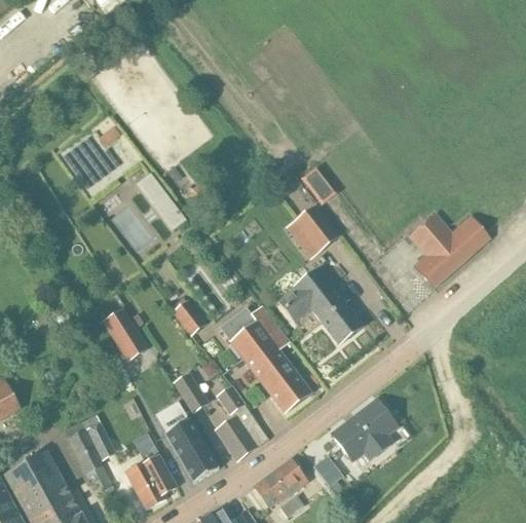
[(105,146),(120,134),(113,124),(98,137),(105,146)]
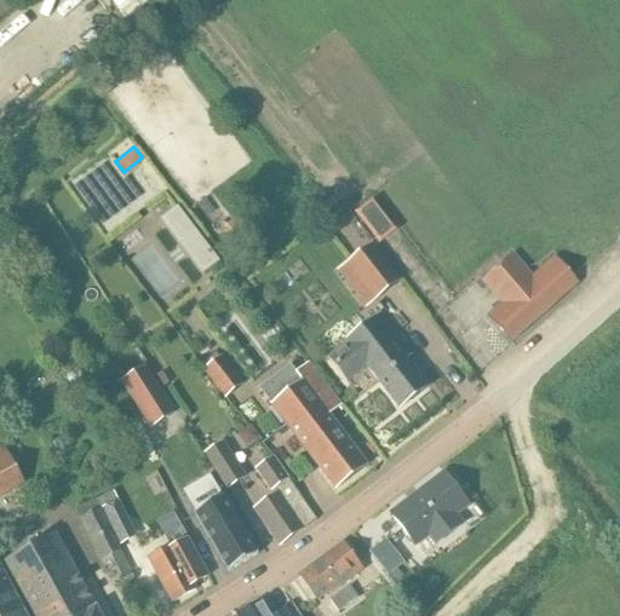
[(112,159),(75,182),(103,225),(139,202),(112,159)]
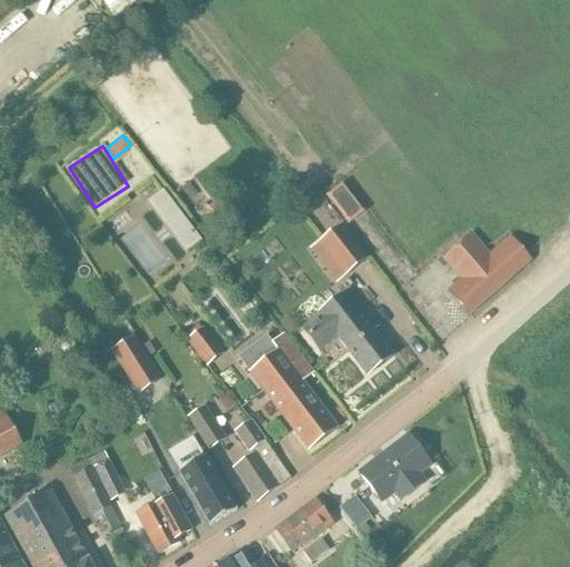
[(343,179),(326,193),(349,222),(365,208),(343,179)]
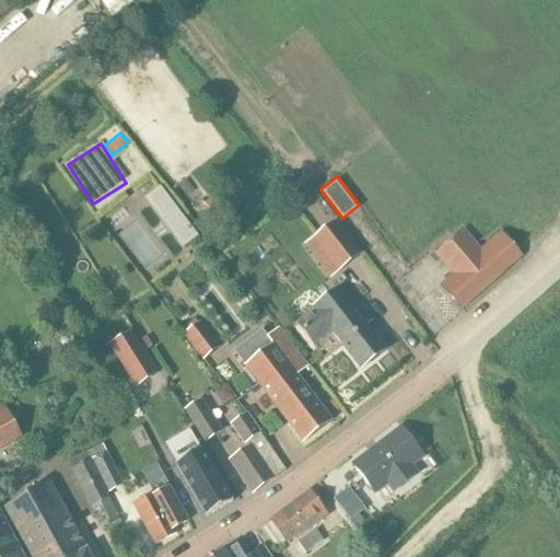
[(160,184),(146,195),(151,202),(160,215),(159,215),(171,230),(183,246),(198,234),(174,204),(165,192),(160,184)]
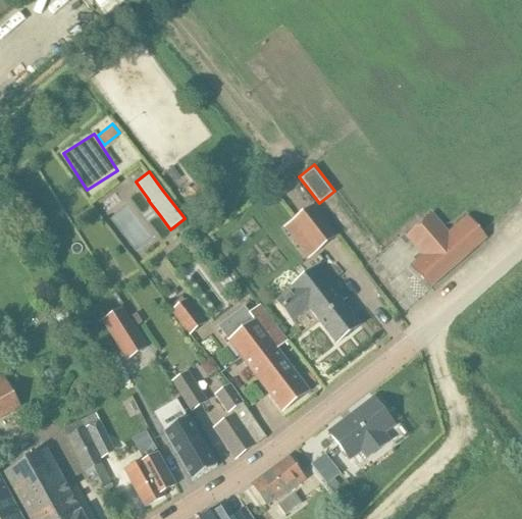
[(202,203),(192,188),(181,195),(192,210),(202,203)]
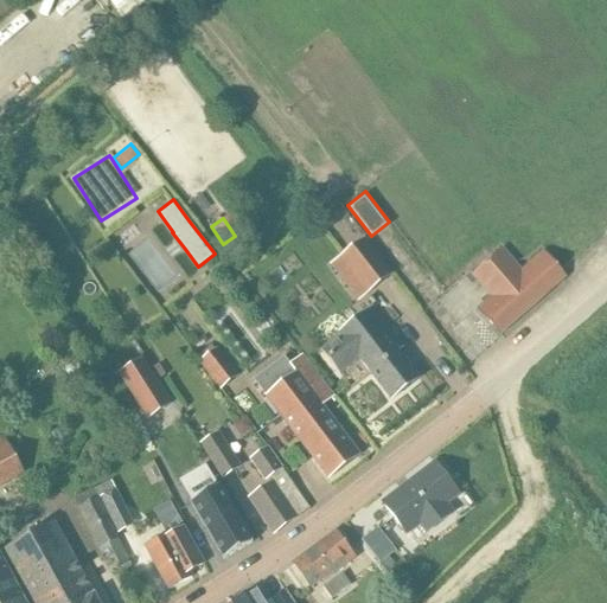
[(391,273),(364,236),(339,254),(366,290),(391,273)]
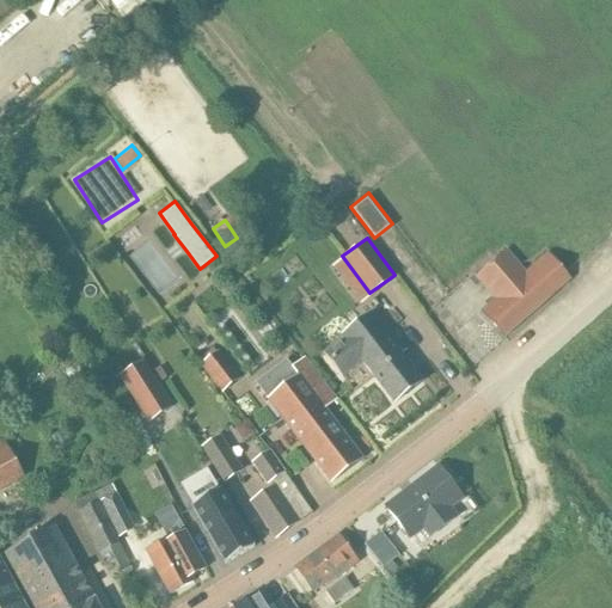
[(552,257),(531,276),(507,249),(476,275),(500,304),(487,314),(505,333),(569,277),(552,257)]
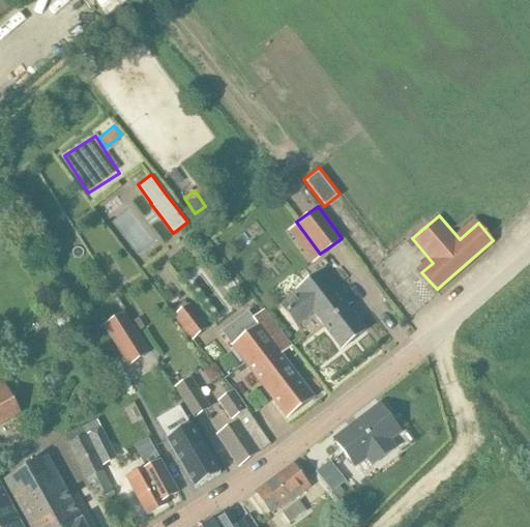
[(300,292),(283,304),(298,324),(315,312),(342,348),(366,329),(342,297),(347,294),(327,268),(298,290),(300,292)]
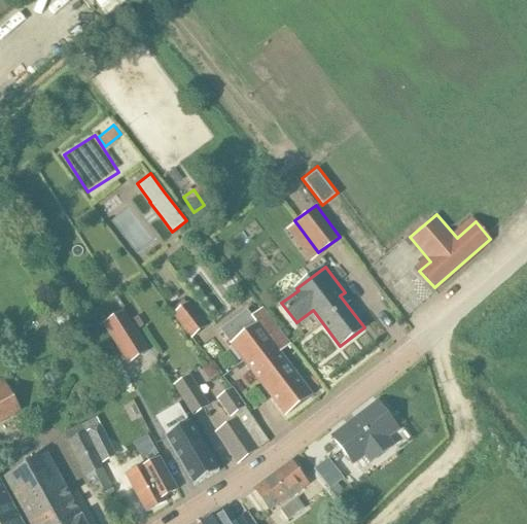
[(173,311),(190,336),(207,323),(188,299),(173,311)]
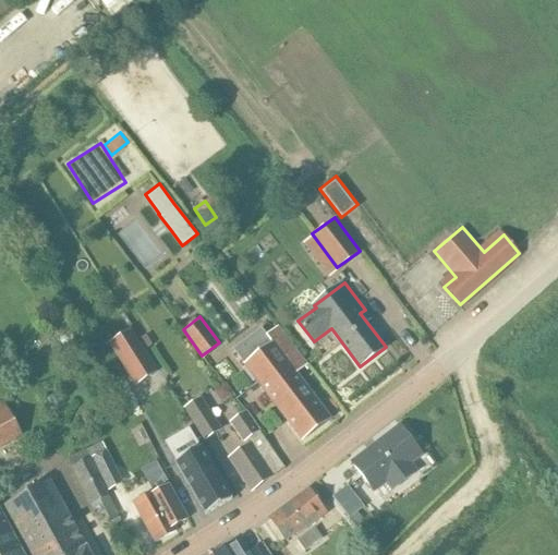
[(256,377),(289,421),(302,437),(330,417),(295,370),(305,362),(277,323),(266,332),(261,325),(232,347),(247,365),(244,369),(253,379),(256,377)]
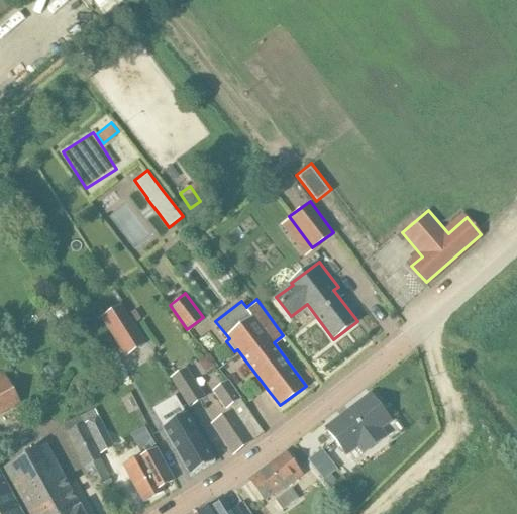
[(100,316),(125,355),(146,342),(121,303),(100,316)]
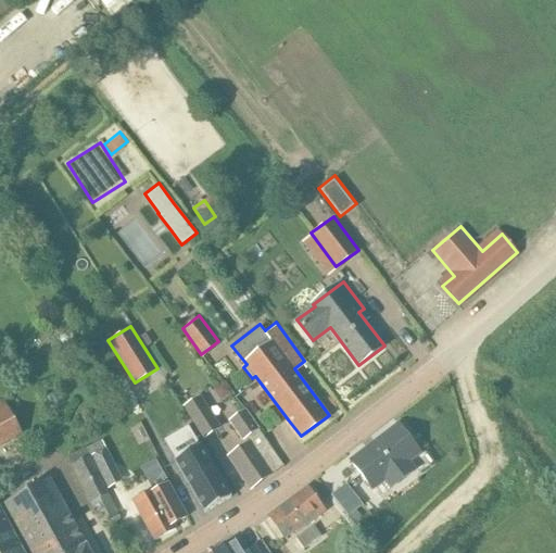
[(224,380),(213,387),(219,398),(230,391),(224,380)]
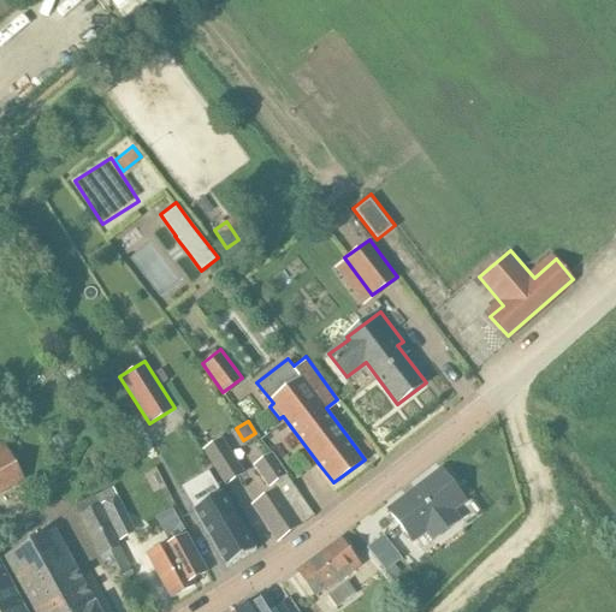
[(64,429),(51,437),(58,449),(71,441),(64,429)]
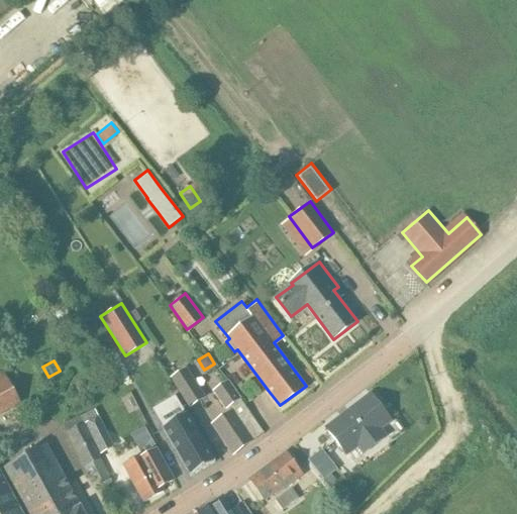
[(403,372),(398,367),(392,372),(397,378),(400,381),(406,376),(403,372)]
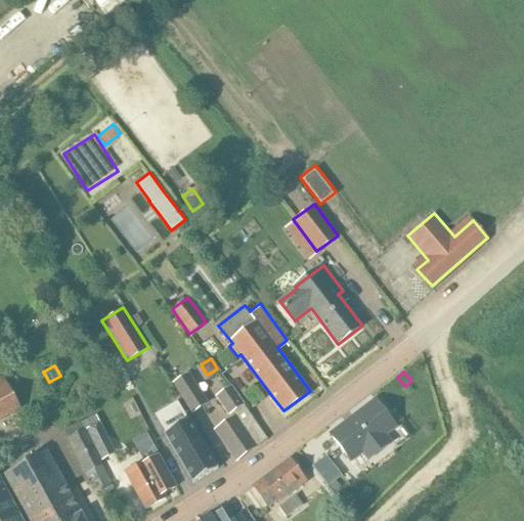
[(206,400),(188,373),(174,382),(192,409),(206,400)]
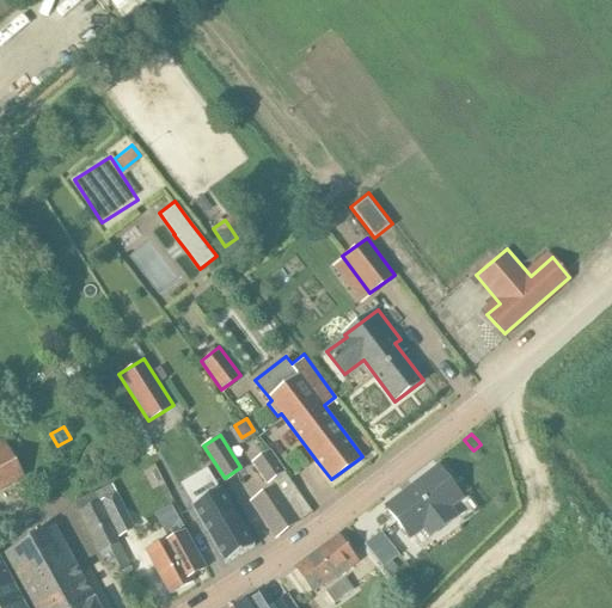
[(0,489),(23,477),(5,443),(0,446),(0,489)]
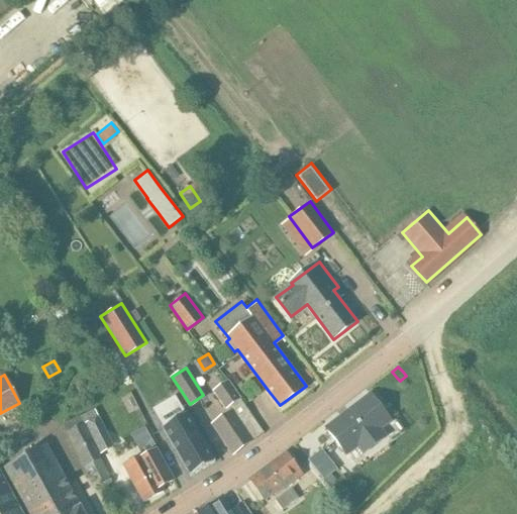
[(228,411),(212,422),(221,436),(232,452),(264,431),(227,380),(214,389),(228,411)]
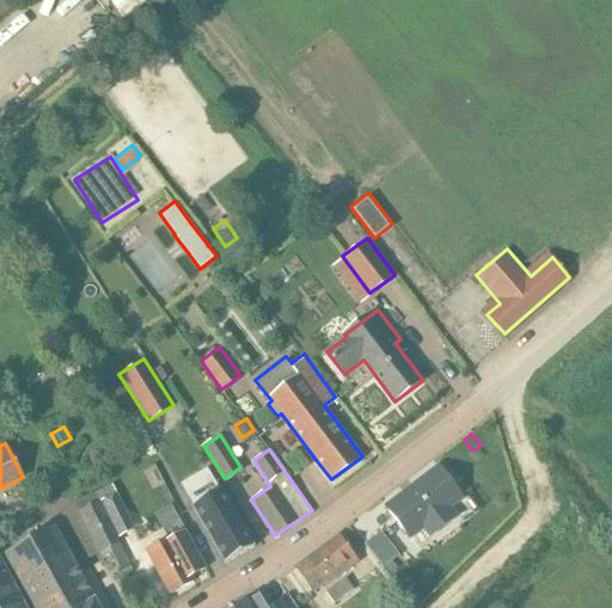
[(429,468),(384,503),(410,538),(424,527),(430,536),(459,514),(453,505),(465,496),(439,461),(438,461),(429,468)]
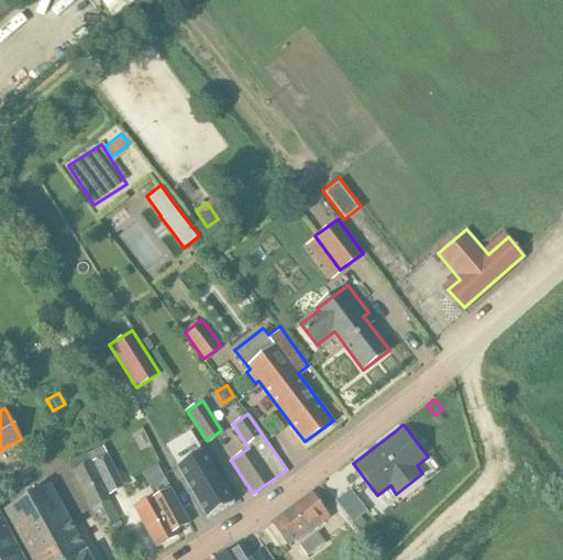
[(141,454),(150,449),(153,448),(146,435),(144,436),(143,434),(117,449),(122,458),(132,452),(133,456),(140,452),(141,454)]
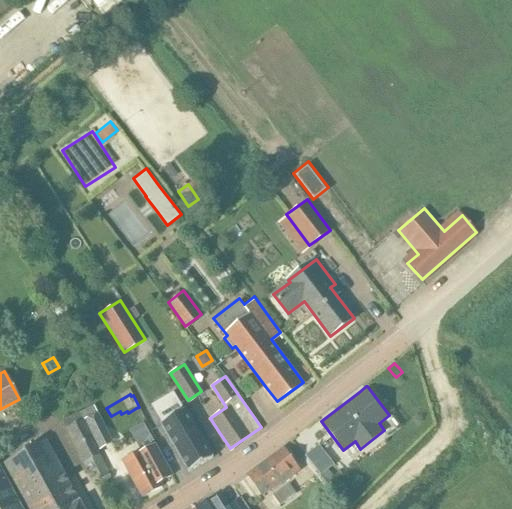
[(184,407),(160,422),(189,470),(213,455),(184,407)]
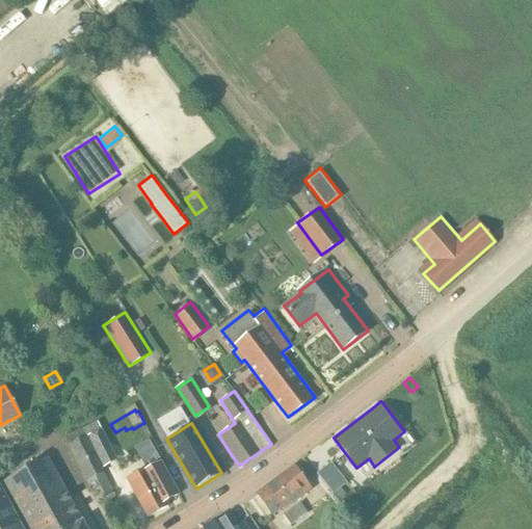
[(82,428),(65,435),(87,480),(96,476),(103,492),(112,487),(82,428)]
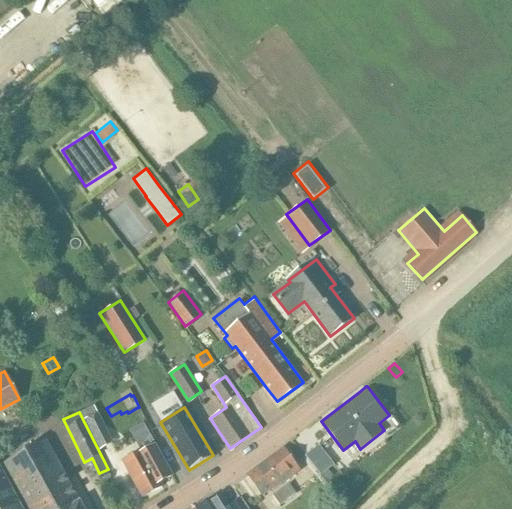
[(108,430),(95,435),(102,453),(115,447),(108,430)]
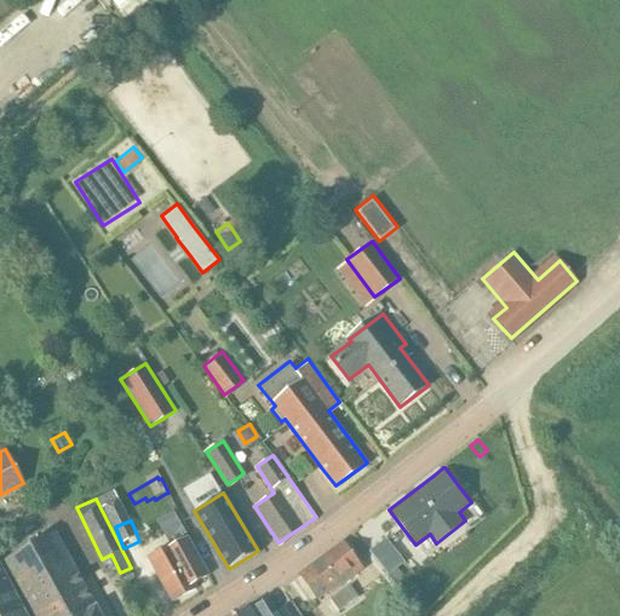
[(101,615),(99,612),(55,531),(6,558),(38,615),(101,615)]
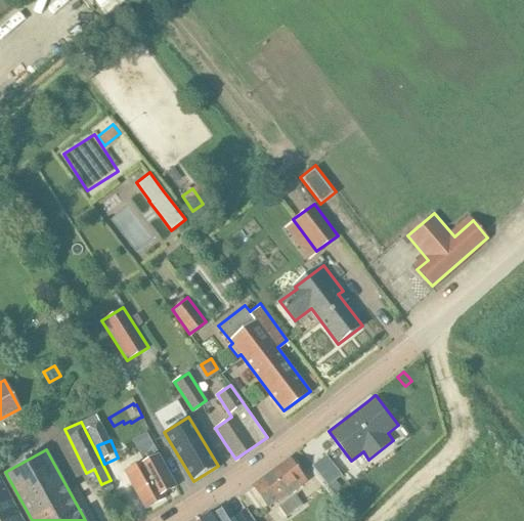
[(143,460),(124,470),(135,489),(145,507),(165,495),(167,494),(165,492),(177,485),(173,477),(168,468),(159,451),(145,460),(144,459),(143,460)]
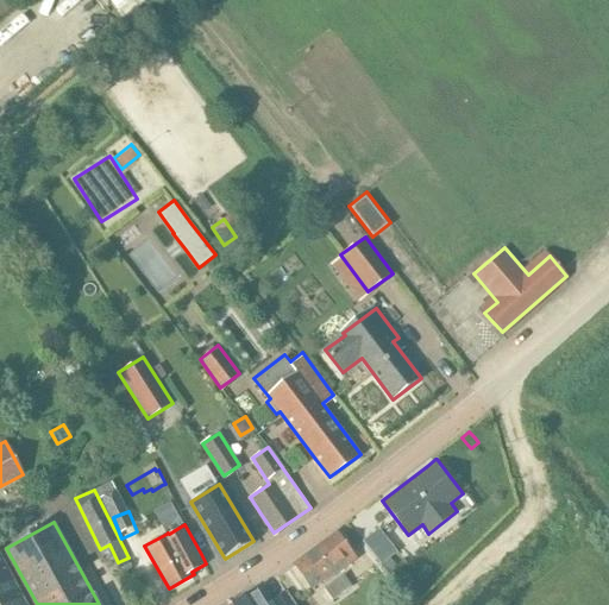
[(378,527),(362,539),(381,563),(390,555),(397,550),(378,527)]
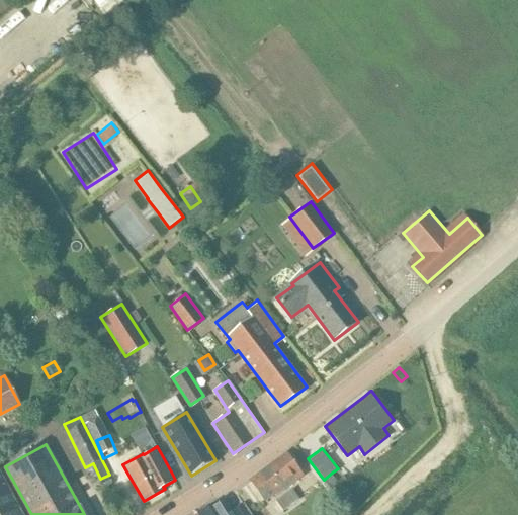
[(303,474),(298,466),(286,450),(251,478),(263,494),(266,498),(276,491),(277,492),(303,474)]
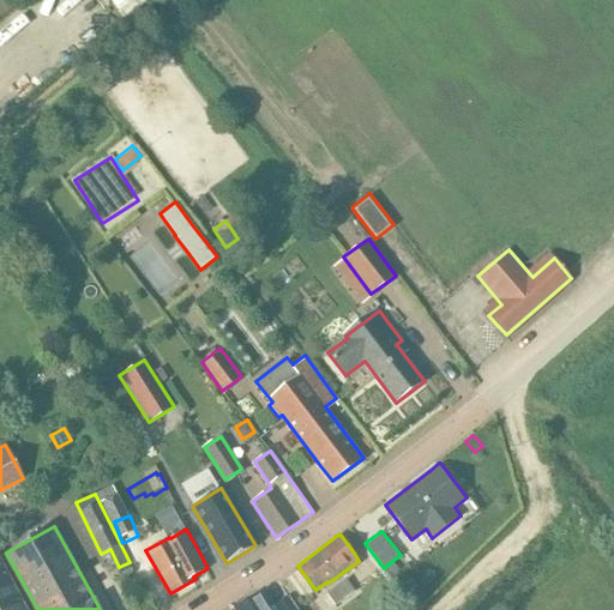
[(26,609),(0,560),(0,609),(26,609)]
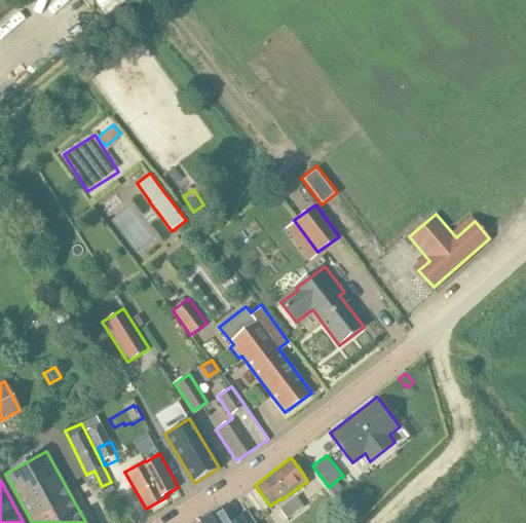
[(288,519),(304,507),(297,496),(280,509),(288,519)]
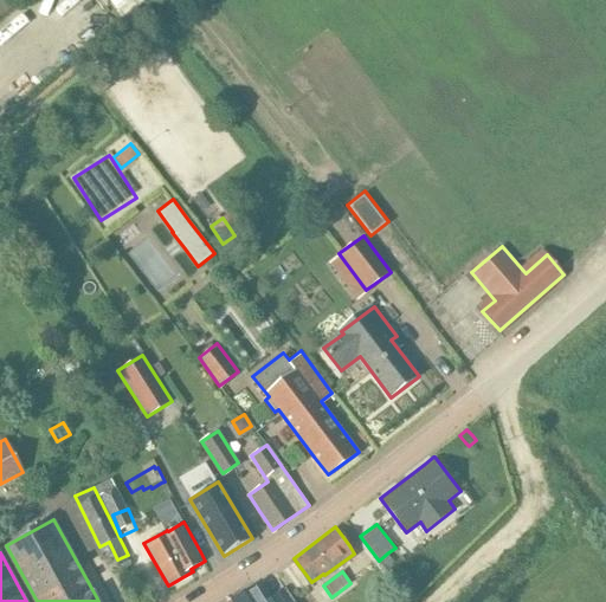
[(264,601),(255,586),(232,600),(233,601),(264,601)]
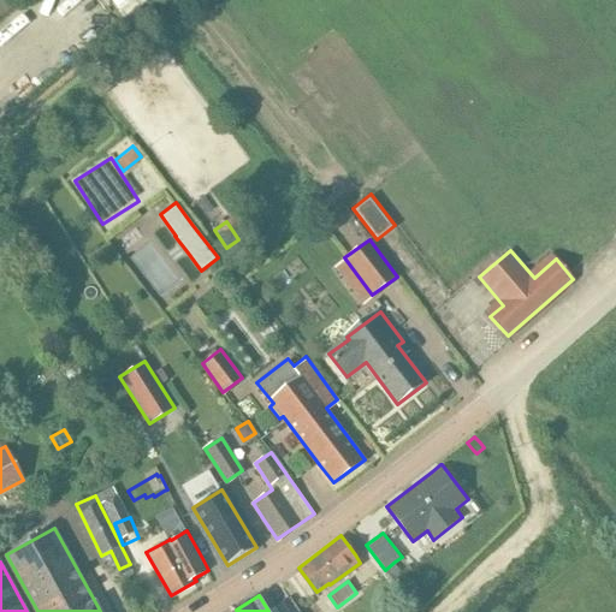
[(278,611),(297,611),(289,598),(276,606),(278,611)]
